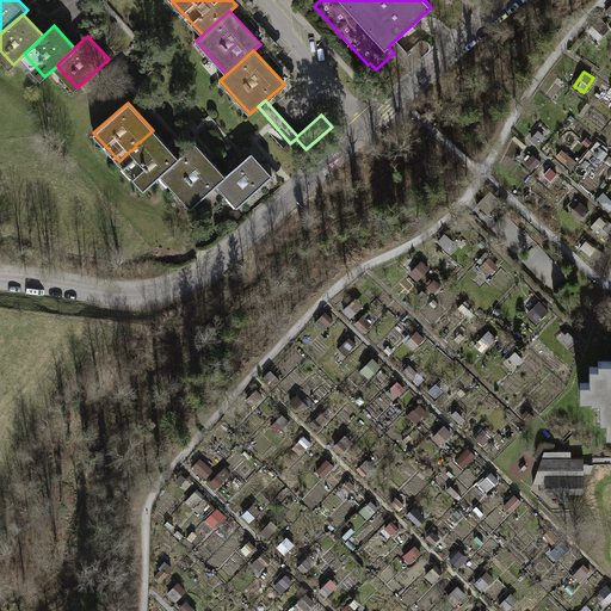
[(178,158),(153,130),(141,141),(135,144),(136,147),(131,150),(130,150),(119,161),(144,189),(161,173),(178,158)]
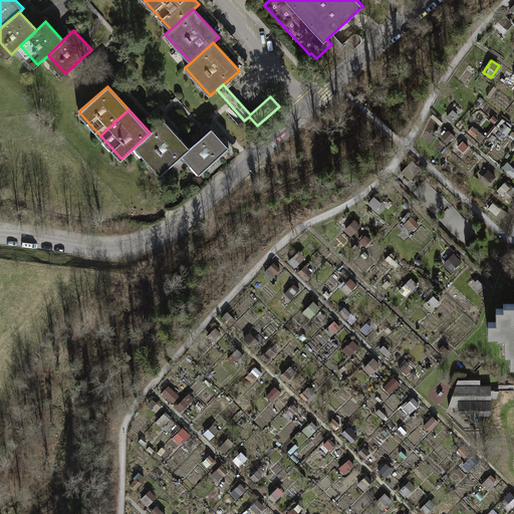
[(161,174),(183,155),(189,149),(164,120),(150,133),(136,146),(161,174)]
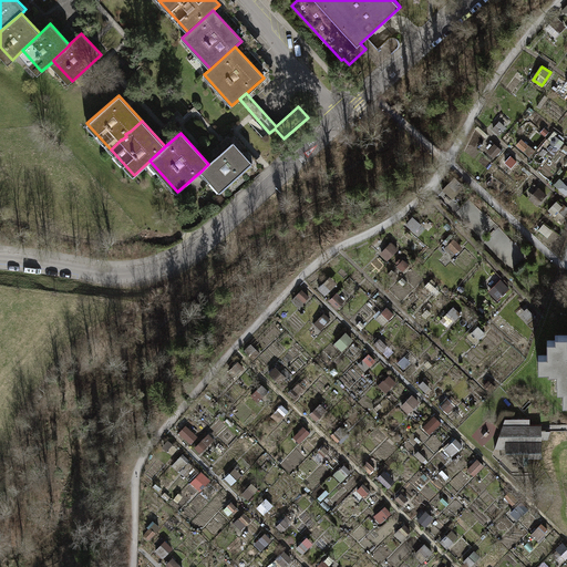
[(516,147),(529,157),(535,150),(522,140),(516,147)]
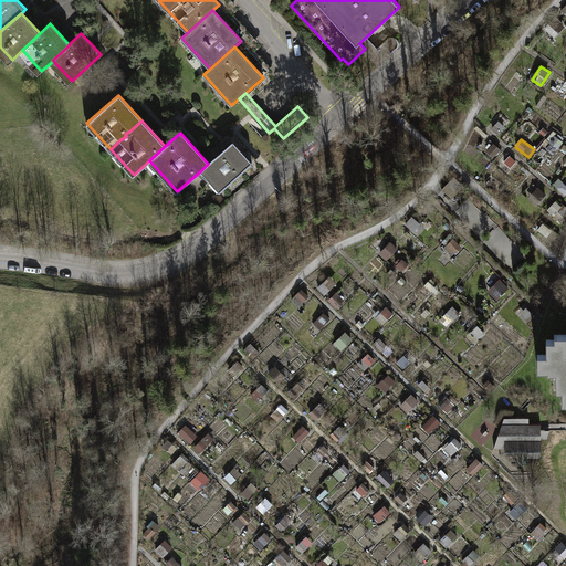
[(232,143),(208,164),(201,170),(220,191),(251,164),(232,143)]
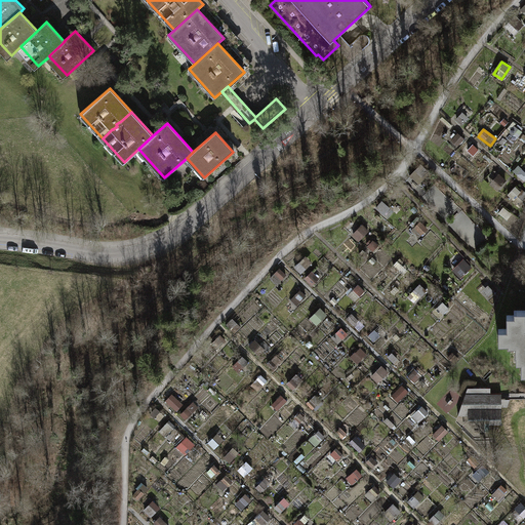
[(459,132),(450,142),(457,148),(467,138),(459,132)]
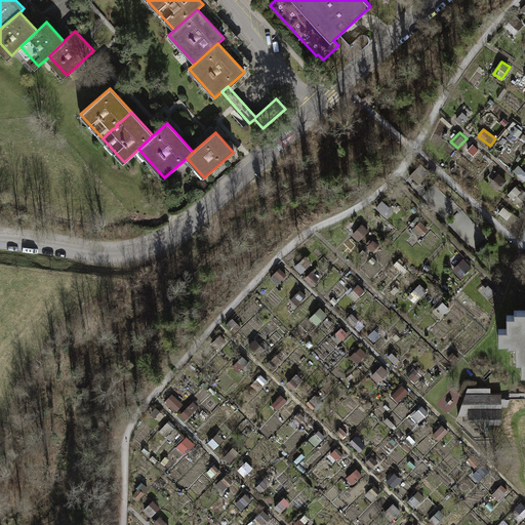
[(501,173),(490,185),(496,192),(508,180),(501,173)]
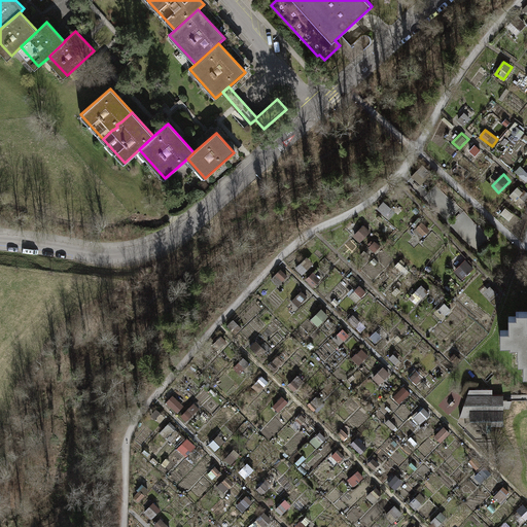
[(364,223),(353,235),(360,242),(372,231),(364,223)]
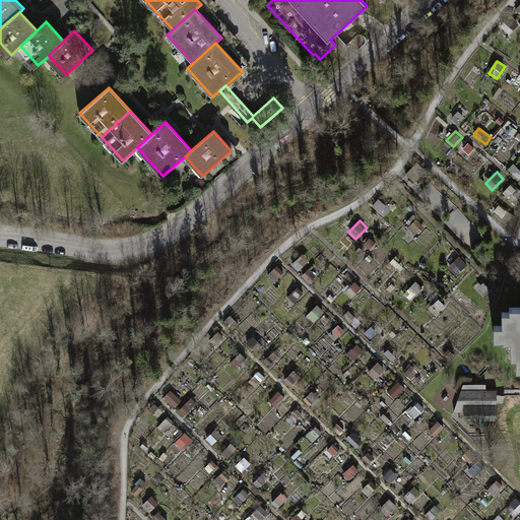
[(303,253),(291,263),(299,270),(310,260),(303,253)]
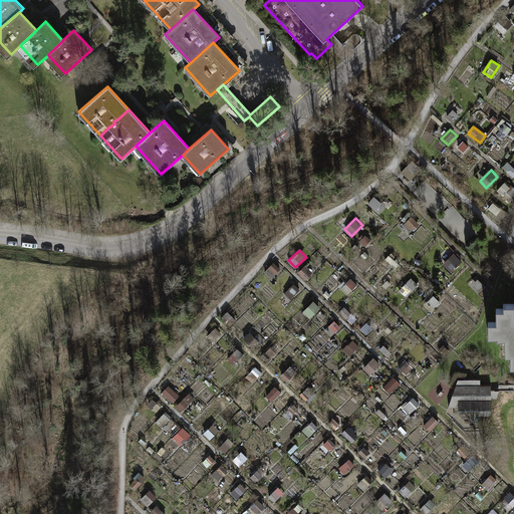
[(455,255),(445,266),(452,272),(462,261),(455,255)]
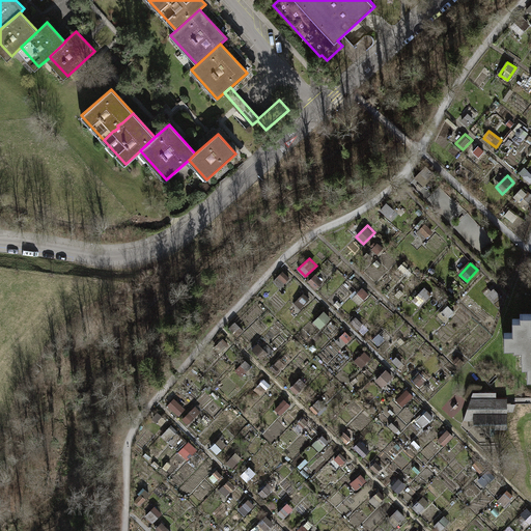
[(286,269),(275,279),(281,286),(292,275),(286,269)]
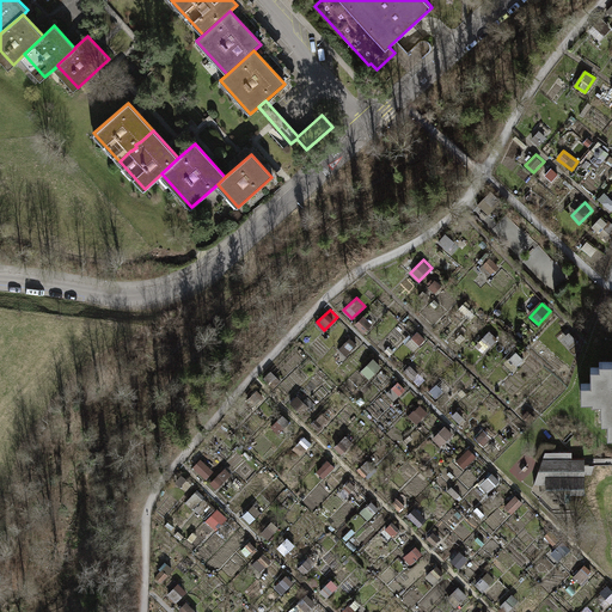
[(418,330),(405,343),(414,352),(427,338),(418,330)]
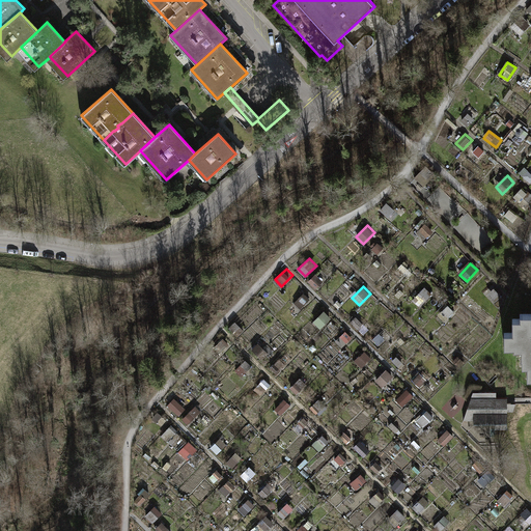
[(325,309),(313,320),(319,328),(331,316),(325,309)]
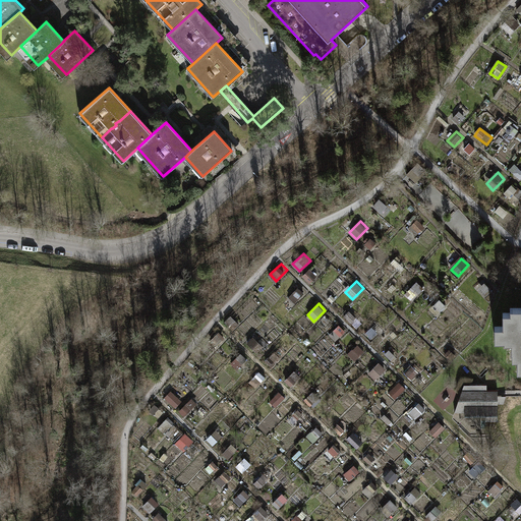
[(520,307),(510,307),(510,312),(503,312),(503,327),(495,327),(495,340),(505,340),(505,336),(511,336),(511,351),(518,351),(518,358),(517,358),(517,370),(520,370),(520,307)]
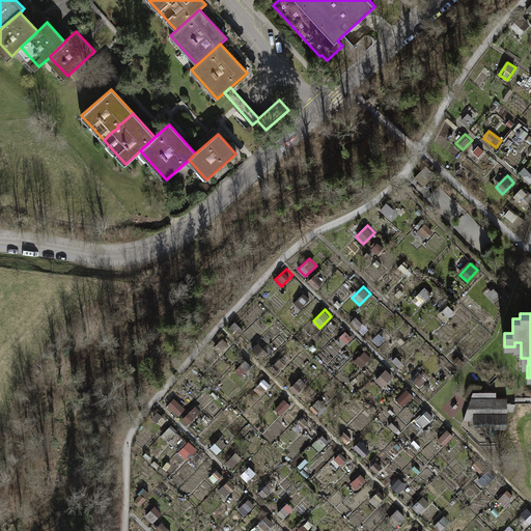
[(345,330),(334,341),(340,348),(352,337),(345,330)]
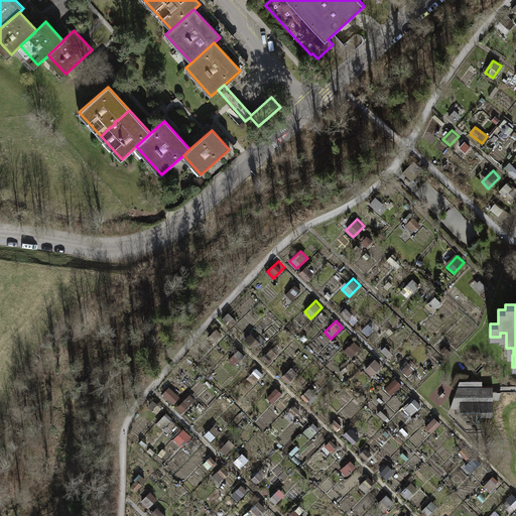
[(354,340),(343,350),(350,357),(361,347),(354,340)]
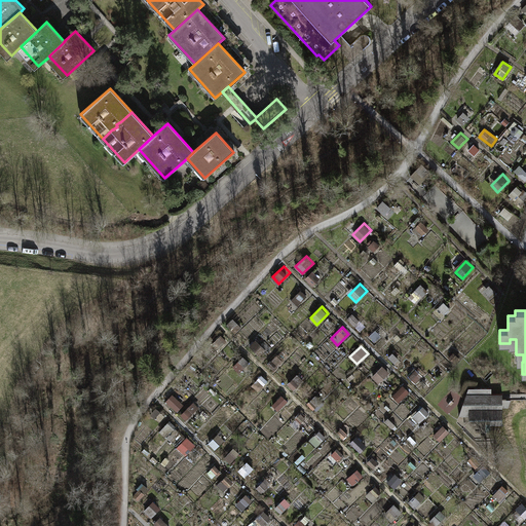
[(243,355),(232,367),(239,374),(251,363),(243,355)]
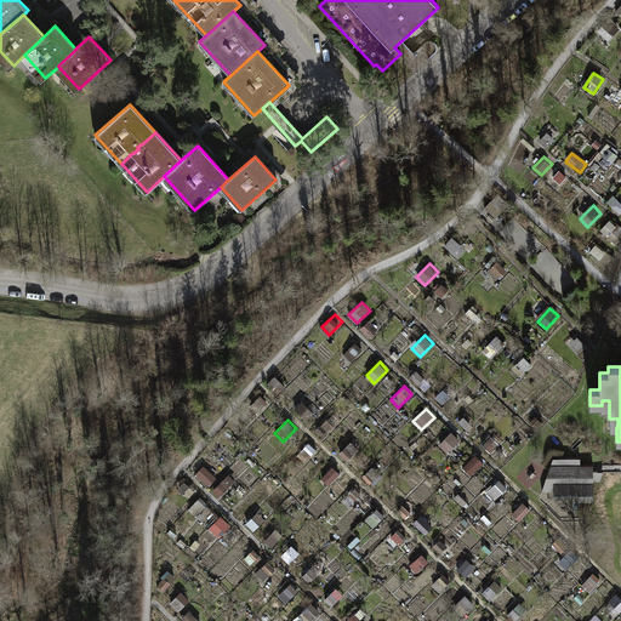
[(451,432),(438,444),(446,453),(460,440),(451,432)]
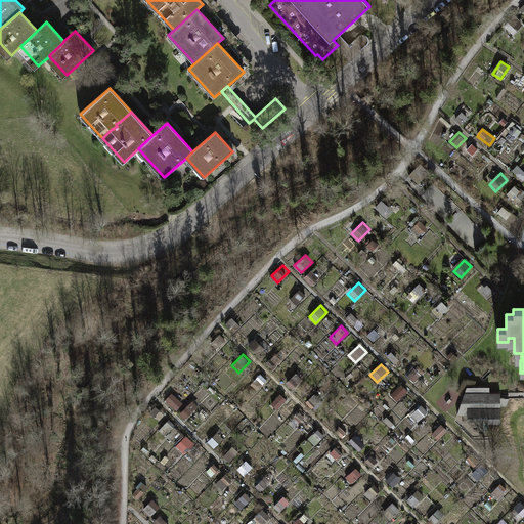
[(297,373),(286,383),(292,390),(298,385),(303,379),(297,373)]
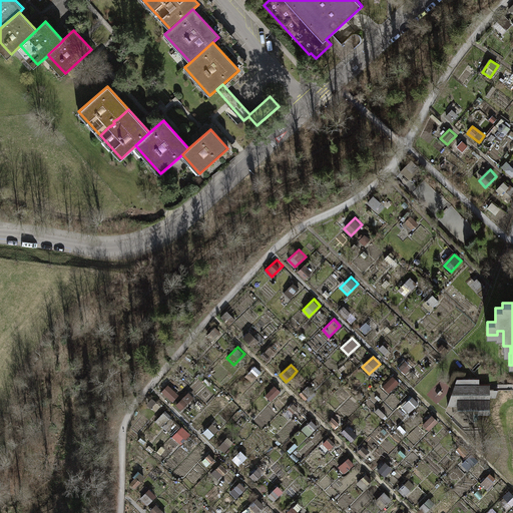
[(393,376),(382,386),(389,393),(400,382),(393,376)]
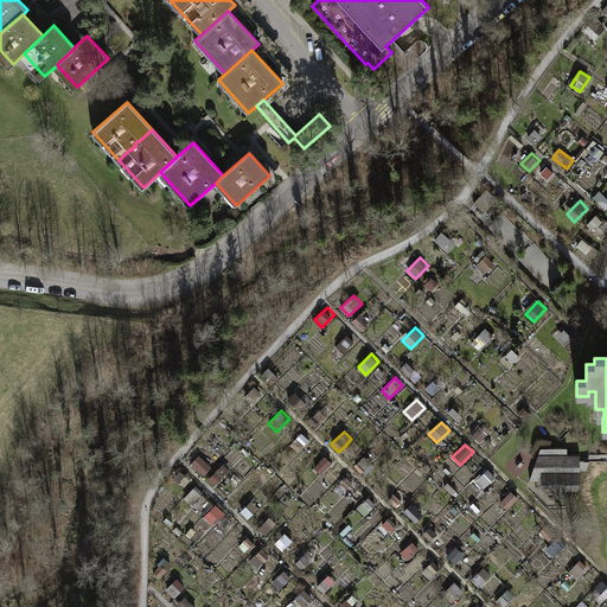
[(530,480),(543,480),(543,478),(566,479),(566,490),(580,490),(580,460),(580,454),(567,454),(567,448),(541,448),(530,480)]
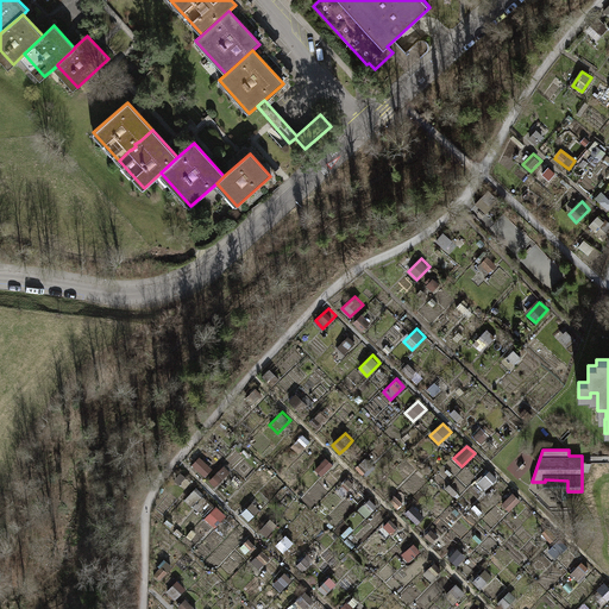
[(327,456),(314,469),(321,477),(334,464),(327,456)]
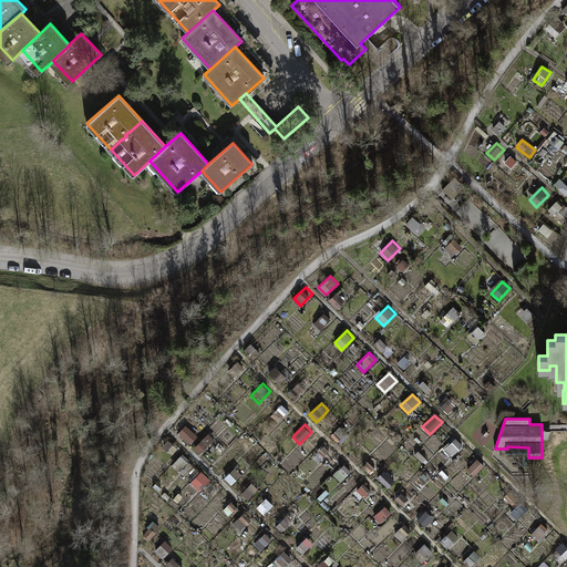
[(456,436),(444,449),(452,455),(464,444),(456,436)]
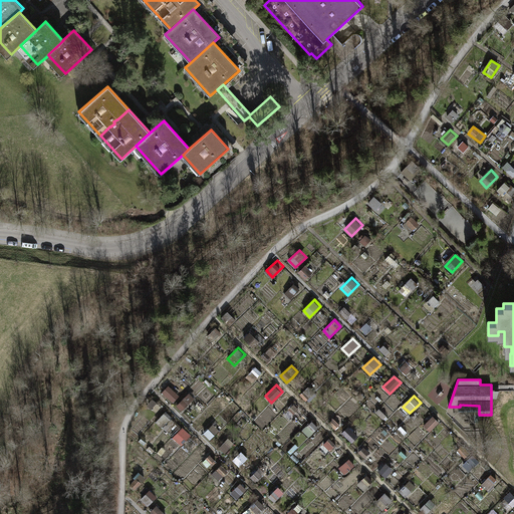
[(166,411),(155,421),(162,428),(173,418),(166,411)]
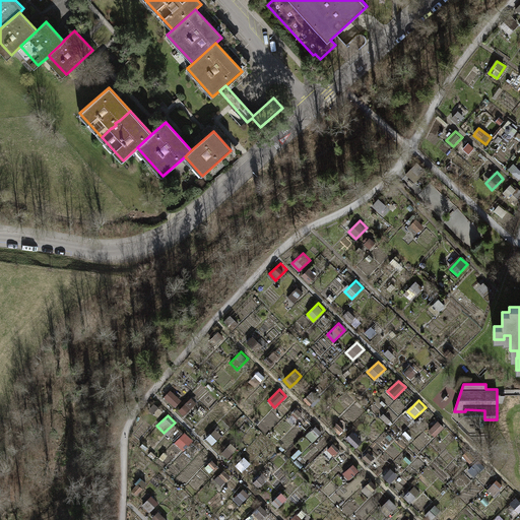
[(439,419),(428,430),(435,437),(446,426),(439,419)]
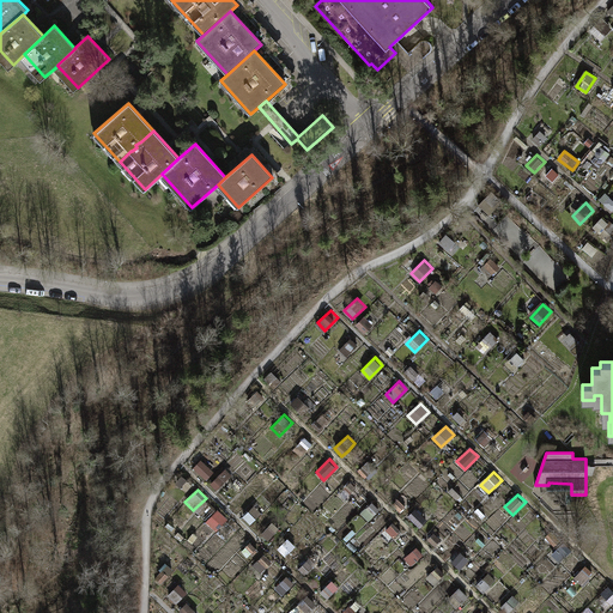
[(254,504),(241,517),(249,525),(262,513),(254,504)]
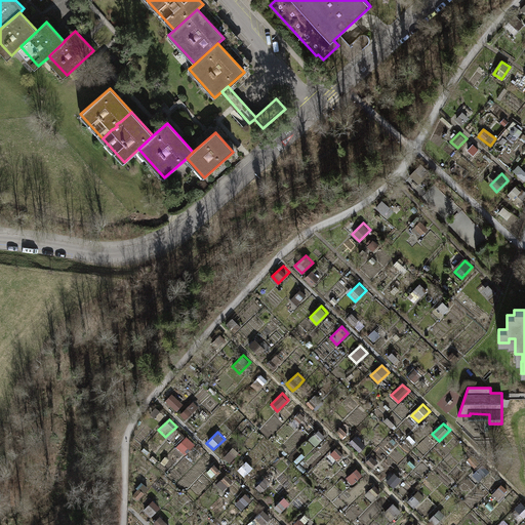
[(188,436),(176,446),(184,454),(195,443),(188,436)]
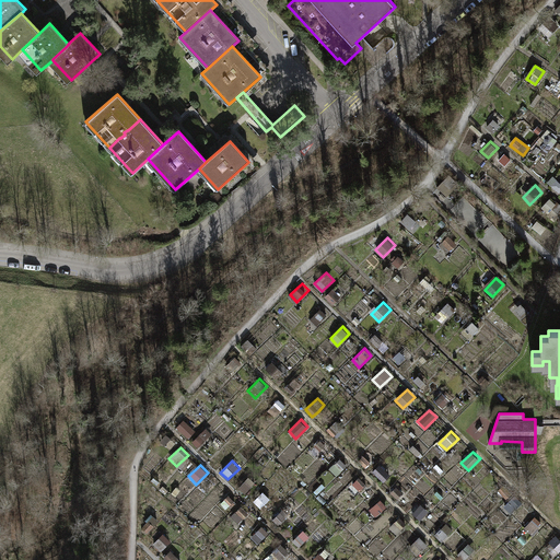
[(515,494),(503,506),(510,514),(522,502),(515,494)]
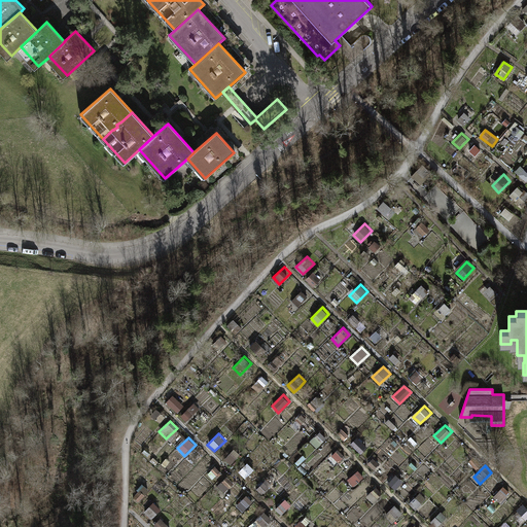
[(359,468),(348,480),(354,487),(365,476),(359,468)]
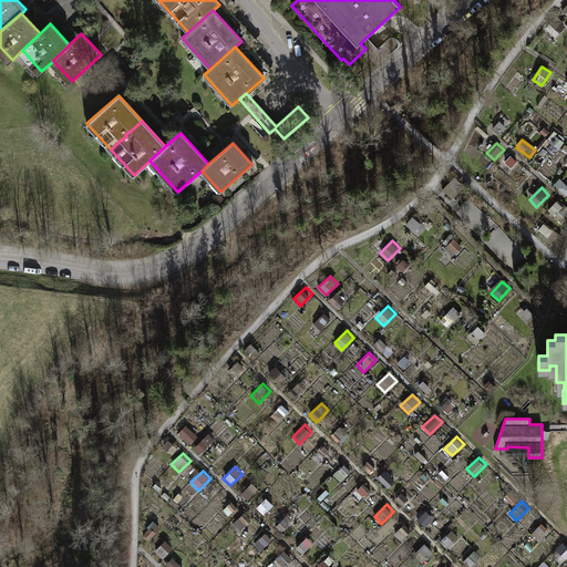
[(245,512),(233,523),(240,531),(253,518),(245,512)]
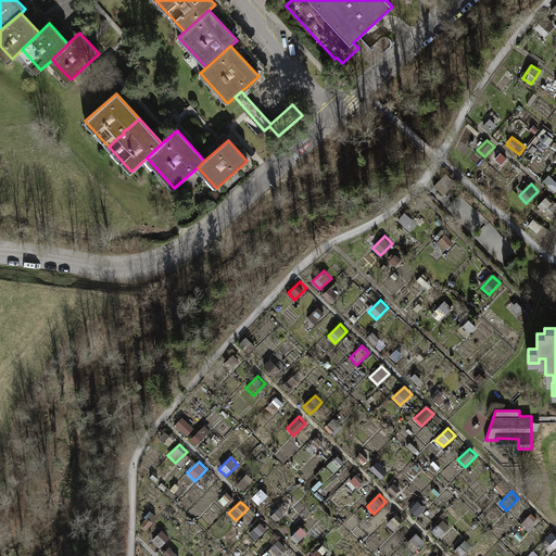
[(531,512),(519,523),(527,530),(539,519),(531,512)]
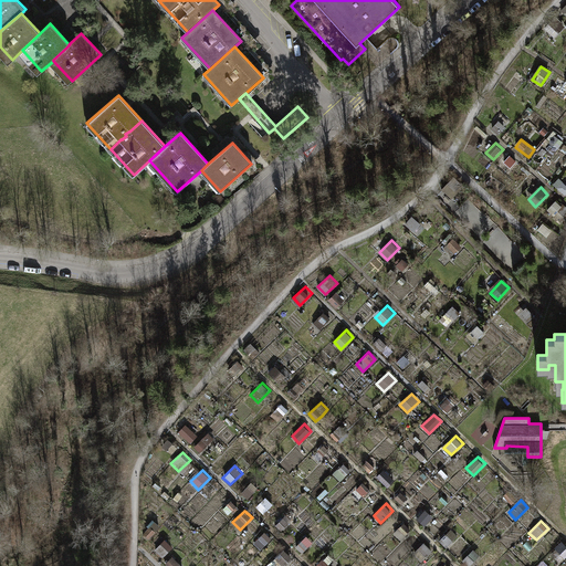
[(451,527),(439,540),(446,546),(458,535),(451,527)]
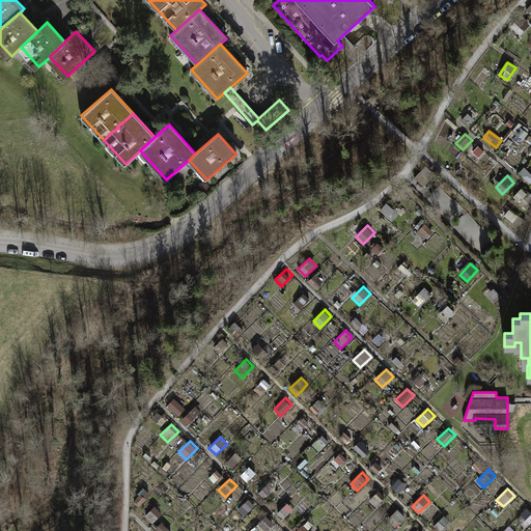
[(249,497),(238,507),(245,514),(256,504),(249,497)]
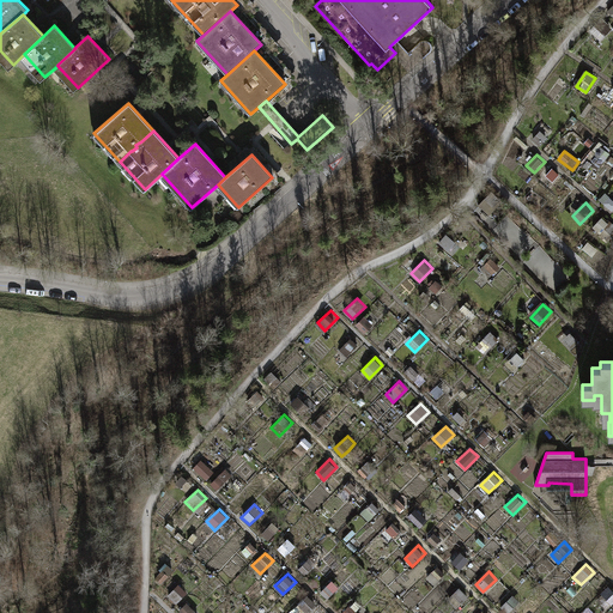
[(459,588),(445,600),(454,608),(467,595),(459,588)]
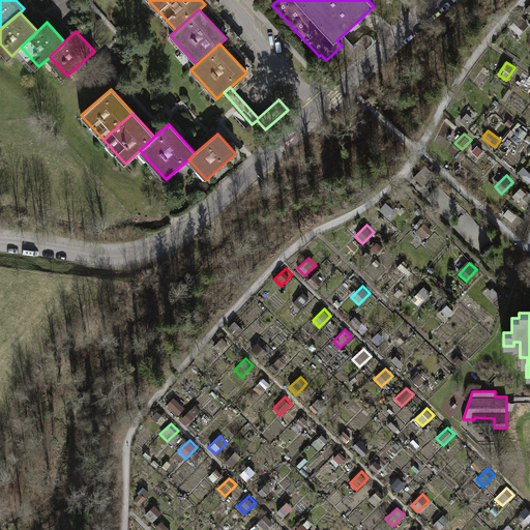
[(443,512),(432,523),(438,529),(450,520),(443,512)]
